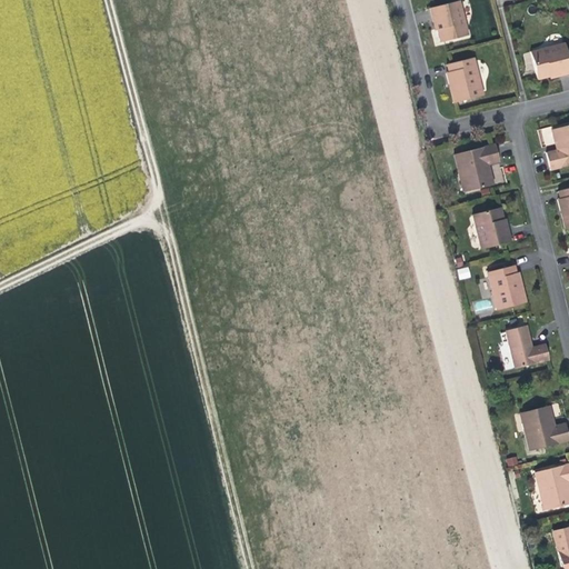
[(468,35),(460,0),(430,8),(433,22),(437,22),(439,29),(441,41),(468,35)]
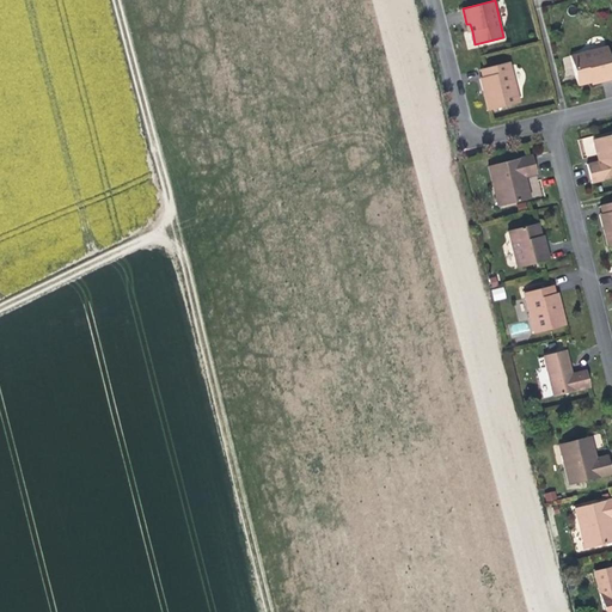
[(611,67),(607,48),(570,57),(577,86),(591,83),(600,81),(601,84),(611,81),(611,67)]
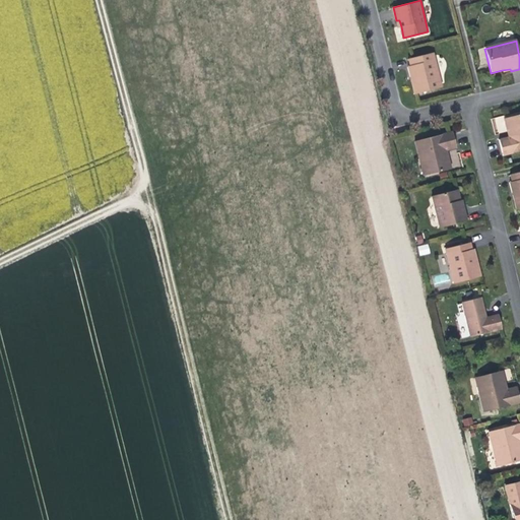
[(442,87),(434,54),(409,60),(412,72),(413,79),(410,80),(414,94),(442,87)]
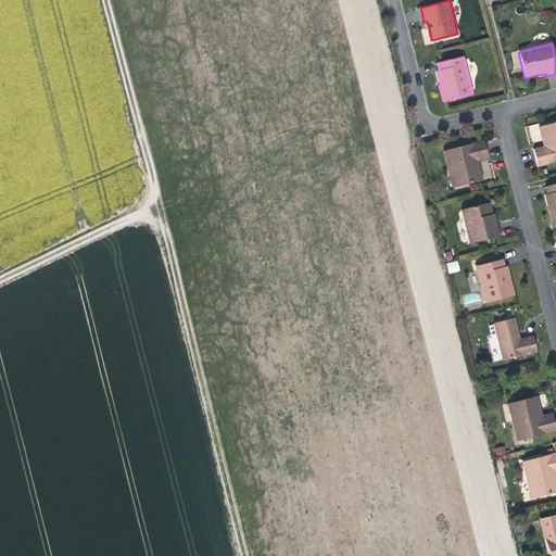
[(535,166),(555,160),(555,122),(536,127),(540,140),(542,147),(531,149),(535,166)]
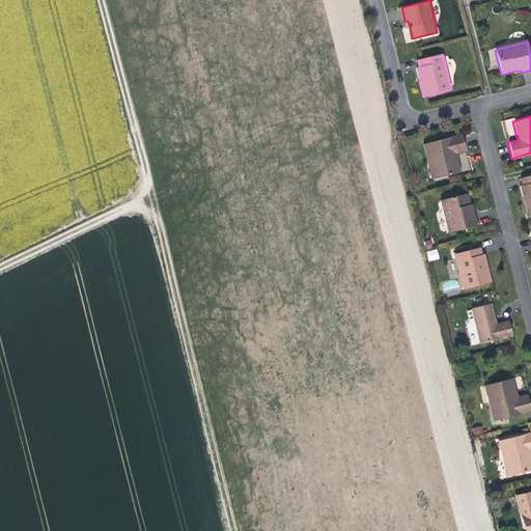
[(460,135),(421,144),(426,163),(431,162),(436,177),(458,172),(455,159),(454,154),(465,151),(460,135)]
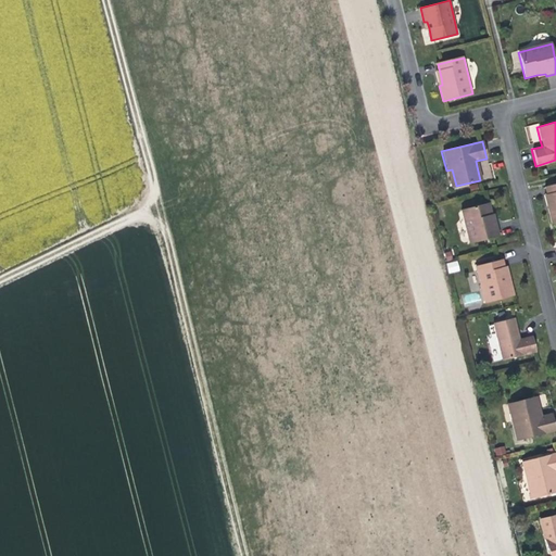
[(450,187),(456,186),(452,169),(446,171),(450,187)]
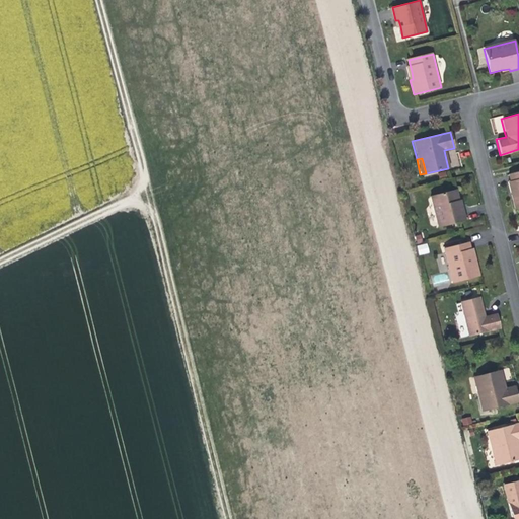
[(518,207),(518,170),(509,173),(512,189),(513,194),(511,195),(515,208),(518,207)]
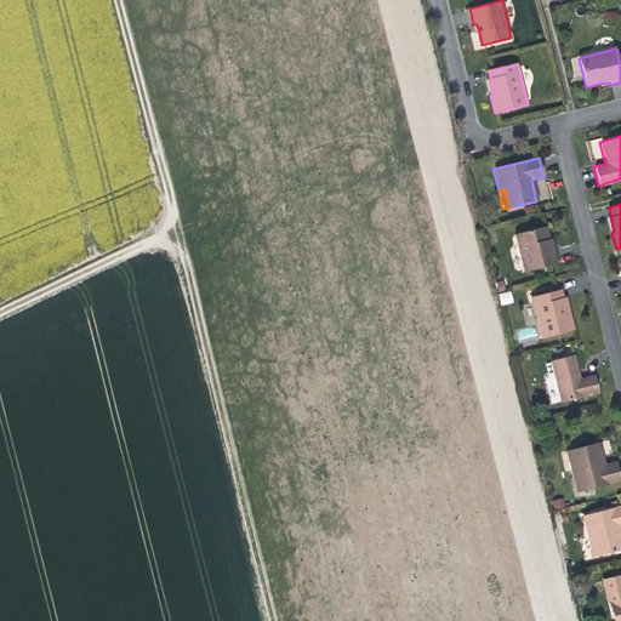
[(542,224),(514,232),(524,272),(556,263),(552,246),(548,248),(546,240),(542,224)]
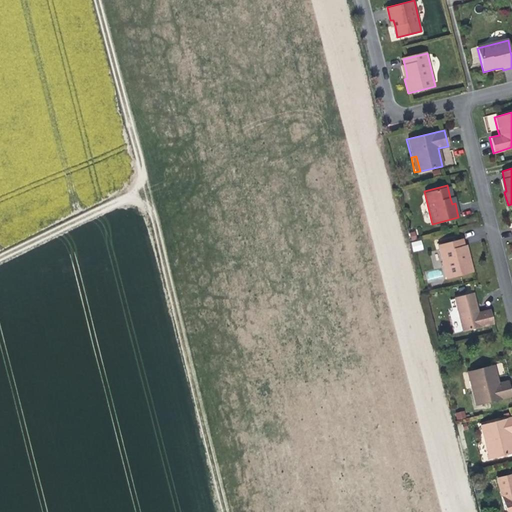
[(413,252),(424,249),(421,239),(411,242),(413,252)]
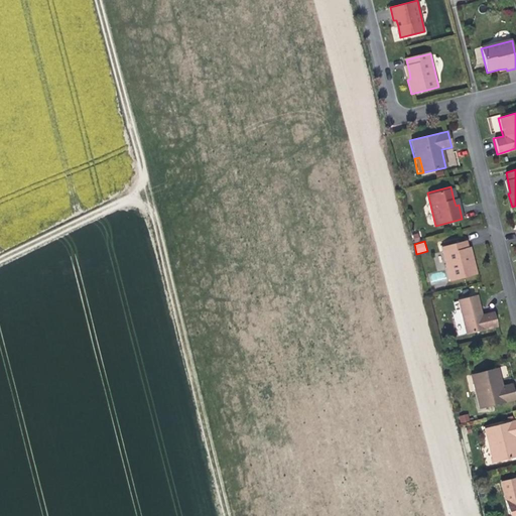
[(465,241),(441,247),(449,281),(475,274),(472,260),(470,261),(466,248),(465,241)]
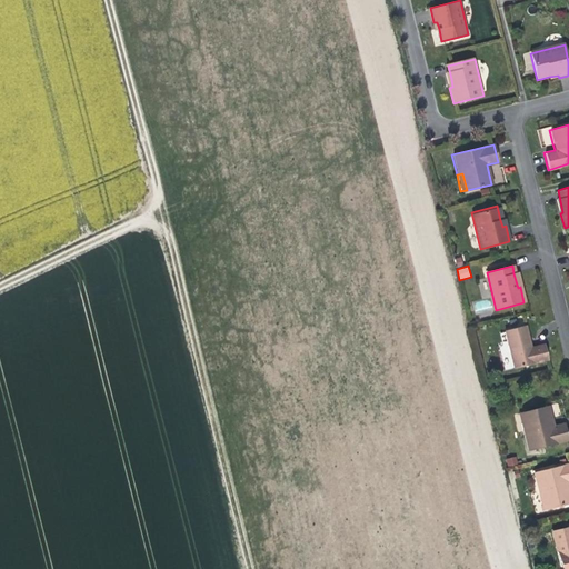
[(473,301),(475,312),(490,311),(489,300),(473,301)]
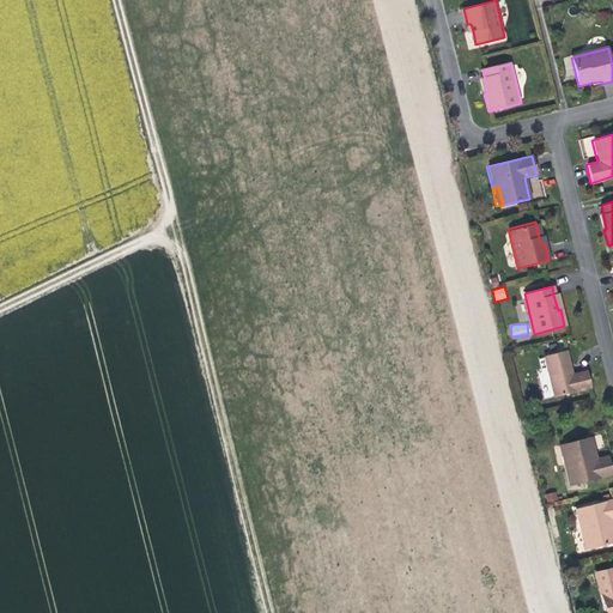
[(566,351),(542,357),(553,398),(590,388),(587,371),(572,375),(570,365),(566,351)]
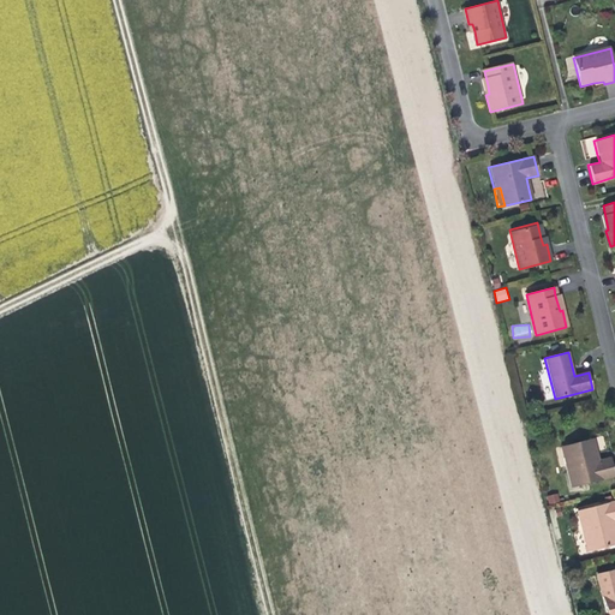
[(561,465),(567,488),(613,476),(608,457),(597,459),(595,453),(591,437),(562,446),(567,463),(561,465)]
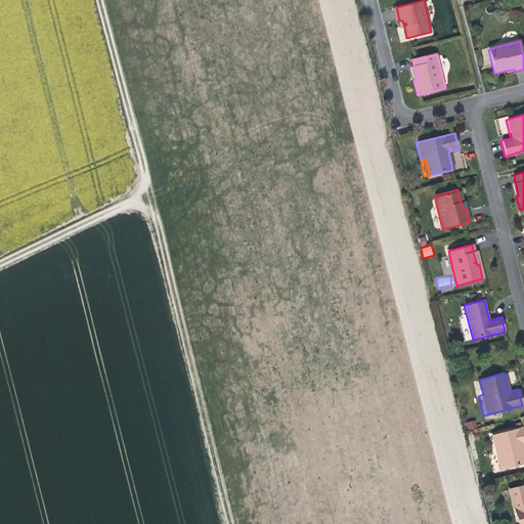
[(483,394),(479,380),(475,381),(478,396),(483,394)]
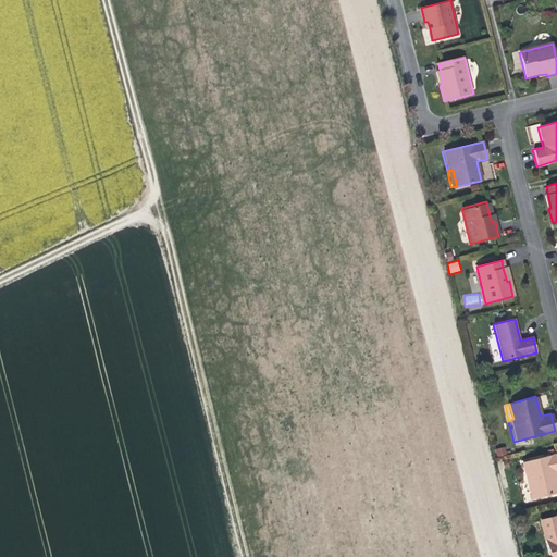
[(497,457),(507,454),(505,446),(495,449),(497,457)]
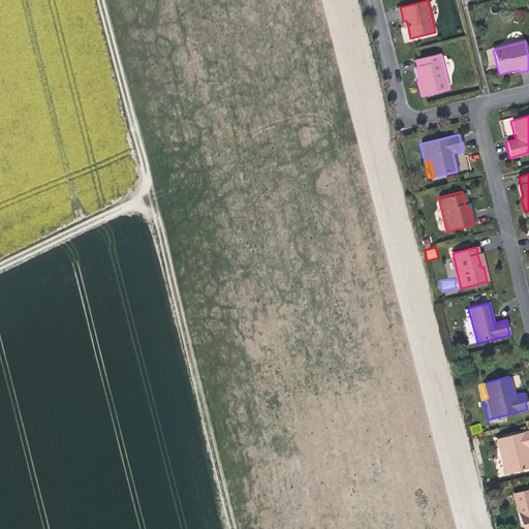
[(528,431),(494,439),(498,458),(503,456),(507,472),(528,466),(528,460),(528,455),(526,448),(528,447),(528,431)]
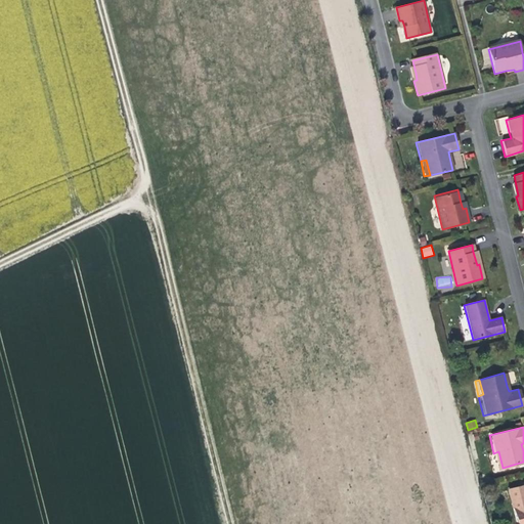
[(498,451),(493,453),(497,469),(503,468),(498,451)]
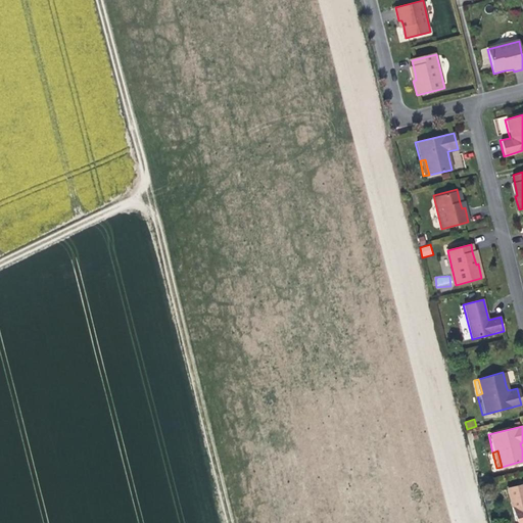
[(522,522),(522,485),(522,484),(507,488),(515,522),(522,522)]
